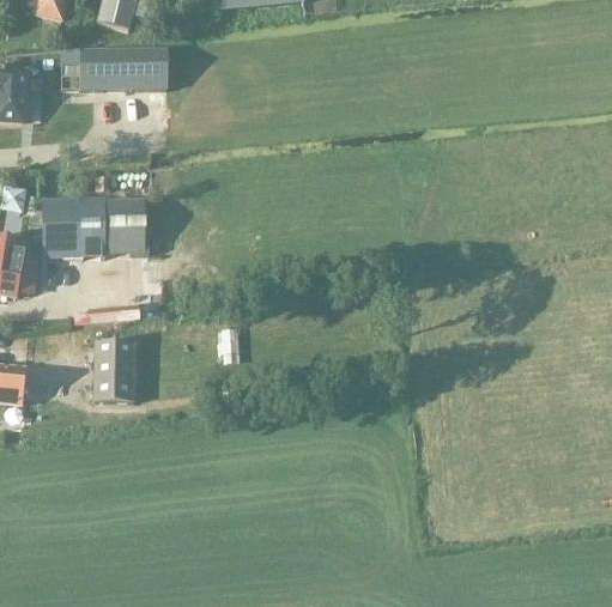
[(38,0),(35,14),(61,20),(66,0),(38,0)]
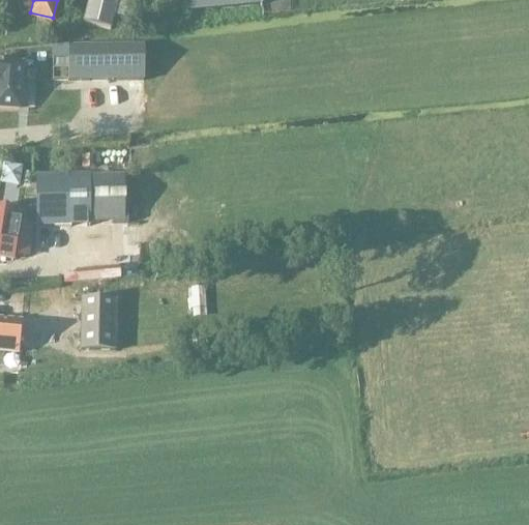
[(89,0),(84,20),(120,29),(123,17),(135,20),(139,0),(89,0)]
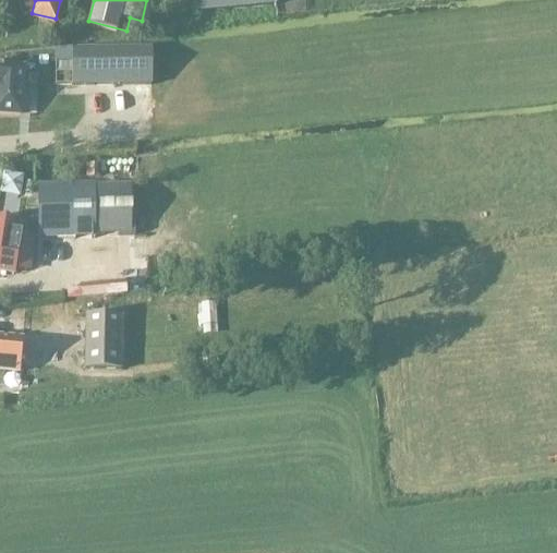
[(196,0),(197,9),(277,2),(277,0),(196,0)]
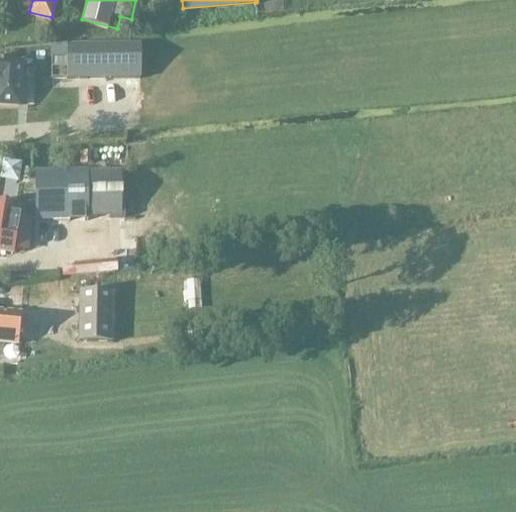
[(140,41),(68,42),(68,76),(141,76),(140,41)]
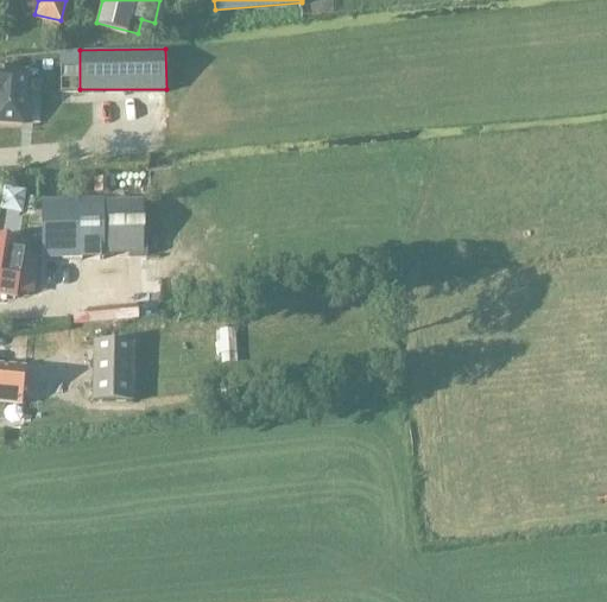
[(27,71),(14,70),(0,69),(0,124),(24,126),(27,71)]
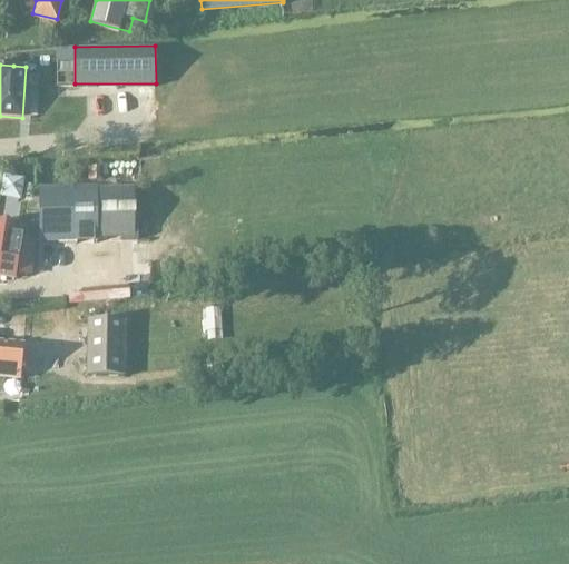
[(89,165),(88,178),(100,178),(100,165),(89,165)]
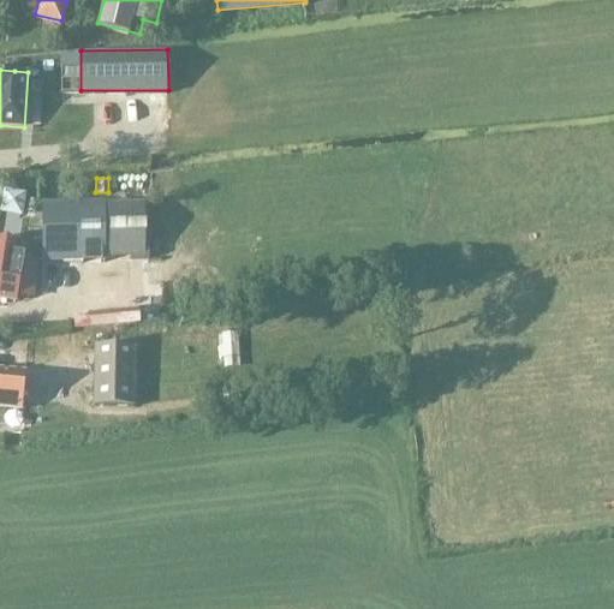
[(1,215),(17,218),(19,198),(4,196),(1,215)]
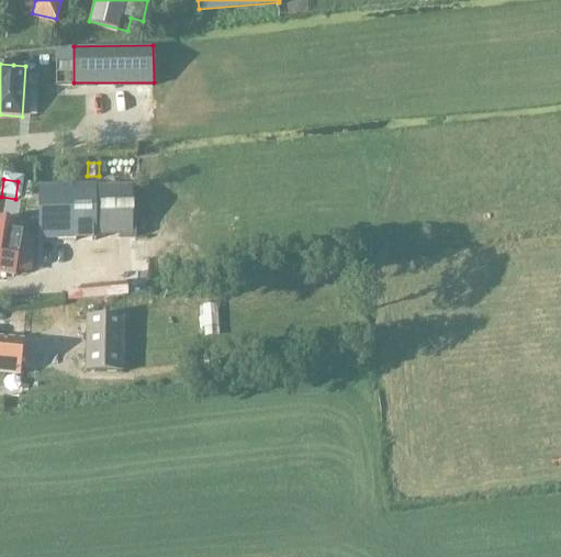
[(38,235),(90,234),(98,234),(98,231),(137,231),(136,184),(38,182),(38,235)]
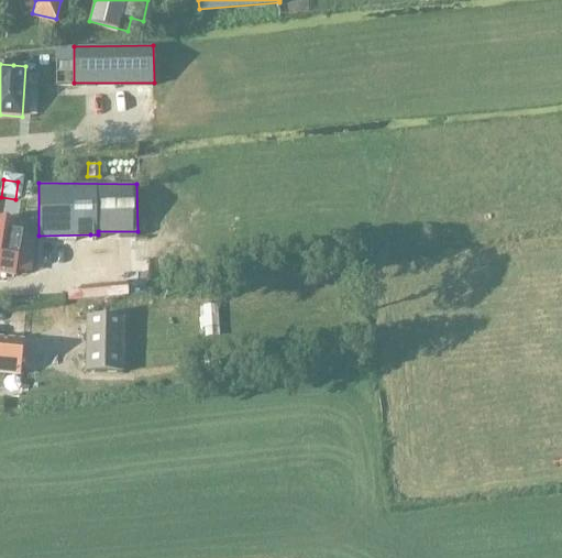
[(36,237),(14,232),(15,223),(0,220),(0,270),(14,273),(15,269),(31,271),(36,237)]
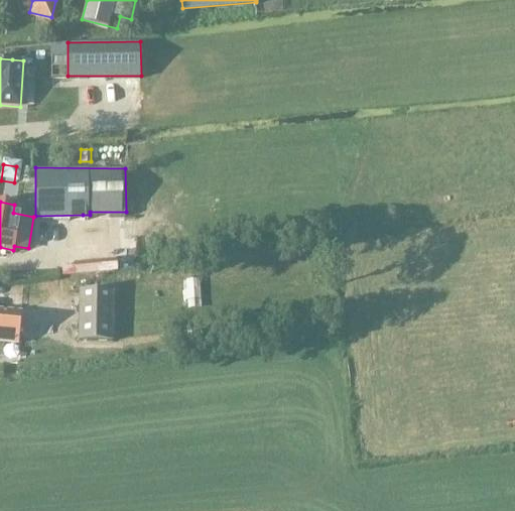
[(117,269),(116,256),(74,260),(75,272),(117,269)]
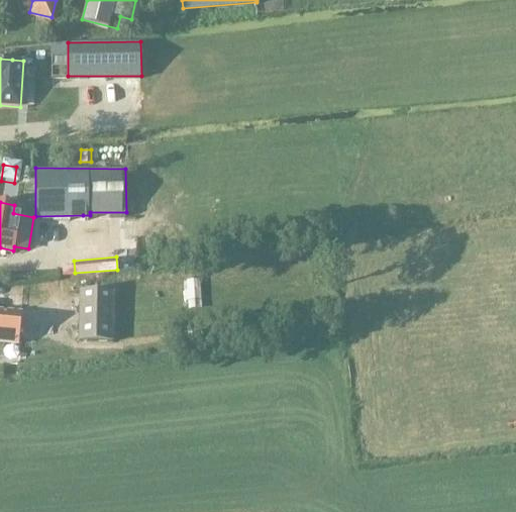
[(80,338),(114,338),(115,288),(81,287),(80,338)]
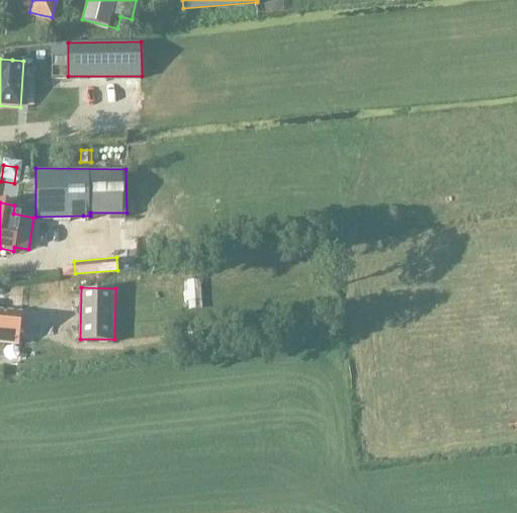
[(0,339),(30,342),(31,323),(0,321),(0,339)]
